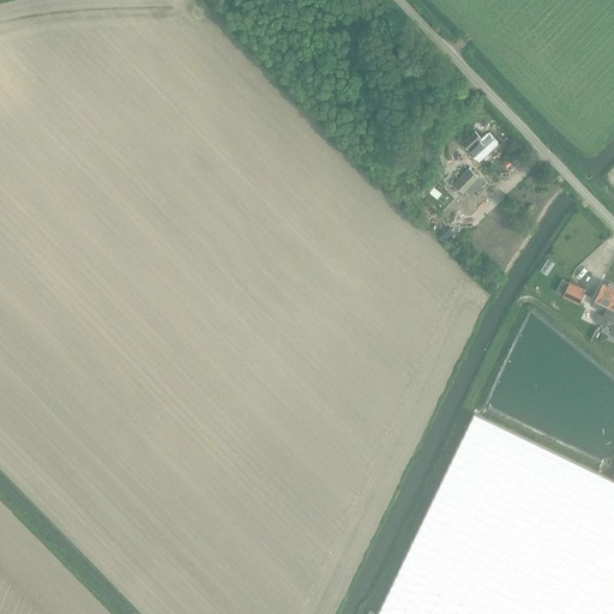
[(489,133),(482,139),(475,131),(463,142),(479,160),(498,143),(489,133)]
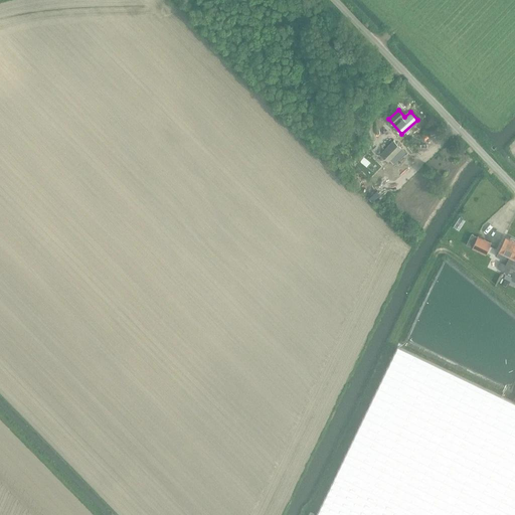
[(382,167),(390,159),(395,164),(405,153),(393,141),(374,160),(382,167)]
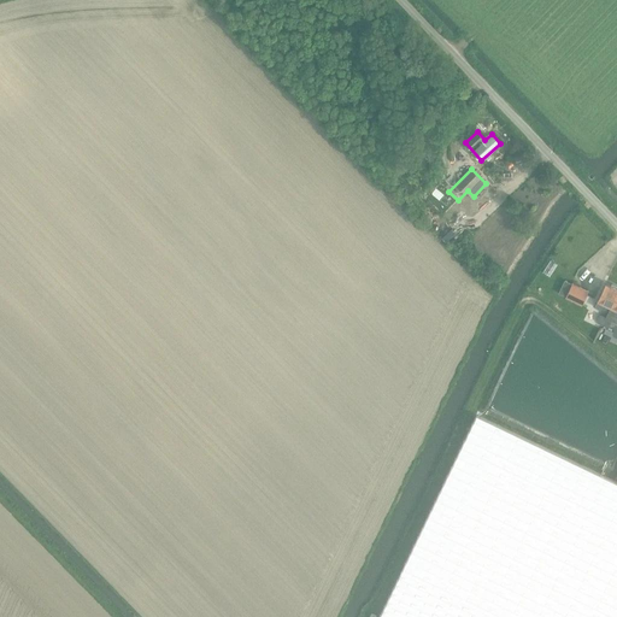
[(582,305),(588,291),(573,283),(565,298),(582,305)]
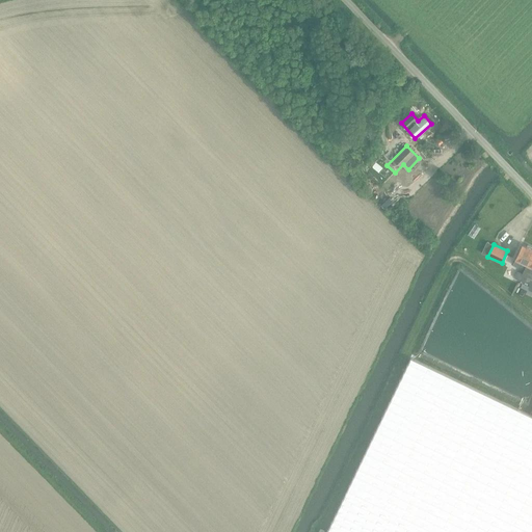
[(523,244),(515,259),(527,265),(523,274),(531,278),(531,277),(531,247),(527,245),(527,246),(523,244)]
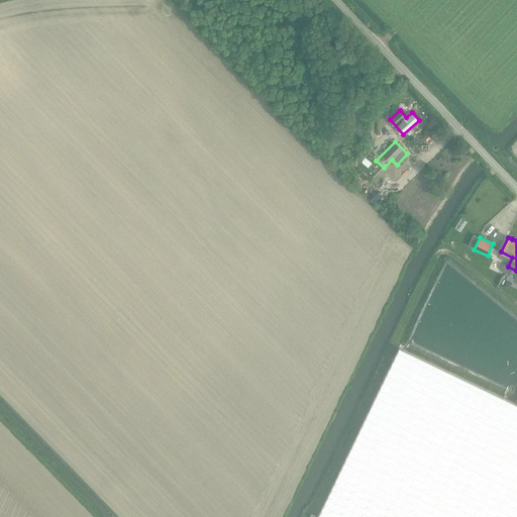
[(510,275),(512,269),(503,264),(500,270),(510,275)]
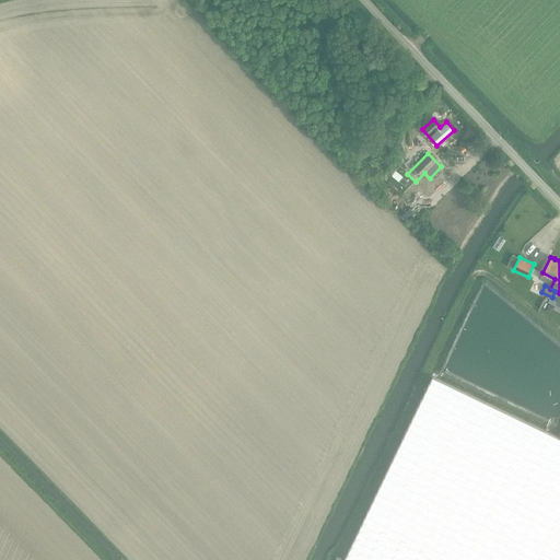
[(559,559),(559,438),(433,376),(343,559),(559,559)]
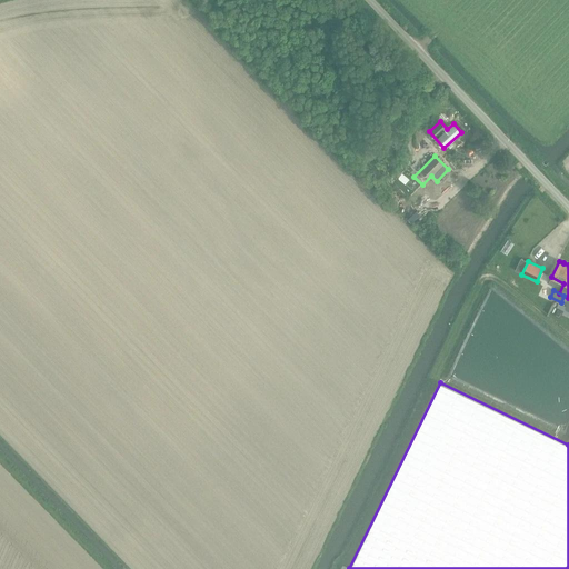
All buildings are outlined.
